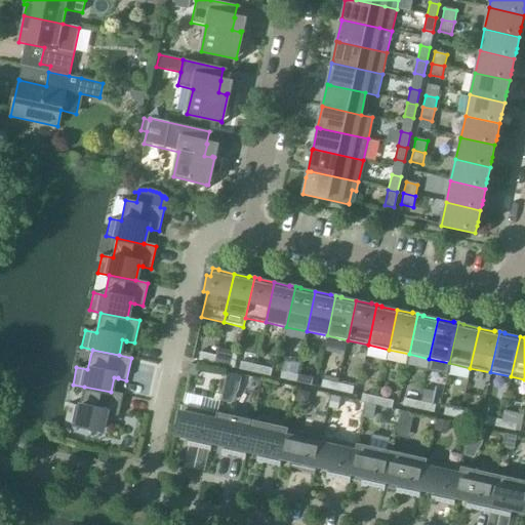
[(198,361),(213,364),(215,356),(200,353),(198,361)]
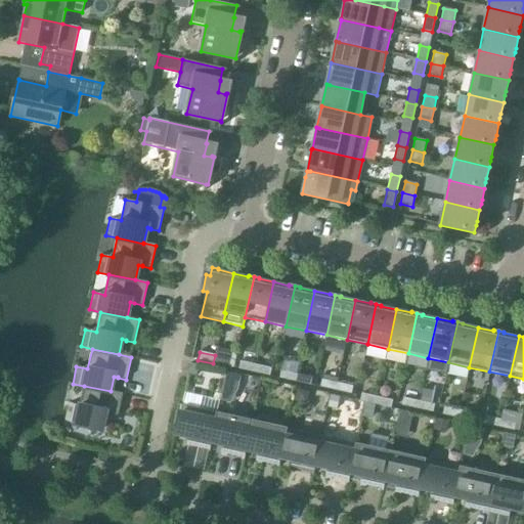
[(215,355),(213,363),(228,367),(230,359),(215,355)]
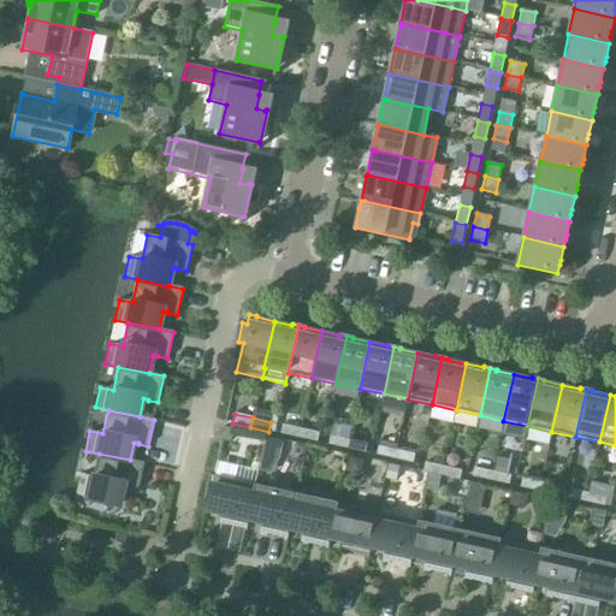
[(280,434),(298,438),(301,430),(283,425),(280,434)]
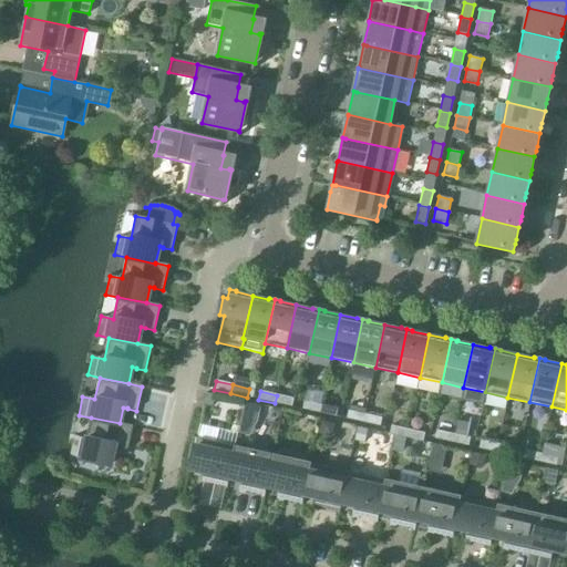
[(277,395),(275,403),(291,408),(294,399),(277,395)]
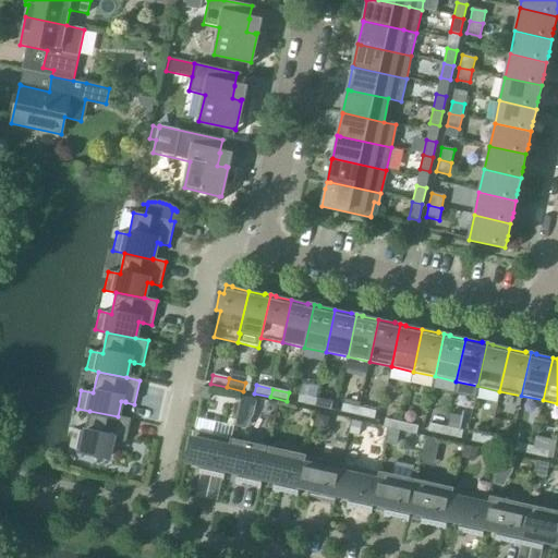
[(298,403),(314,407),(315,399),(299,395),(298,403)]
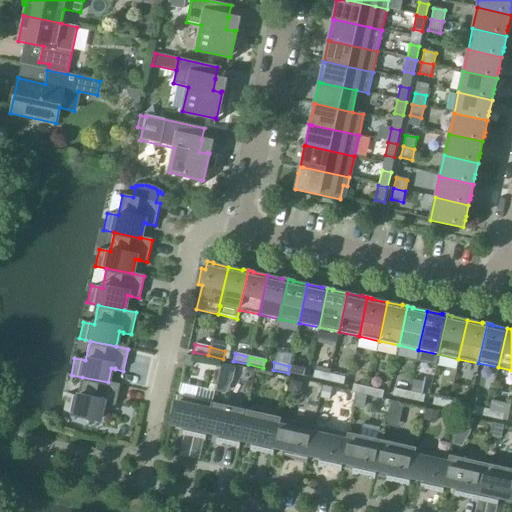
[(289,366),(288,373),(303,376),(305,369),(289,366)]
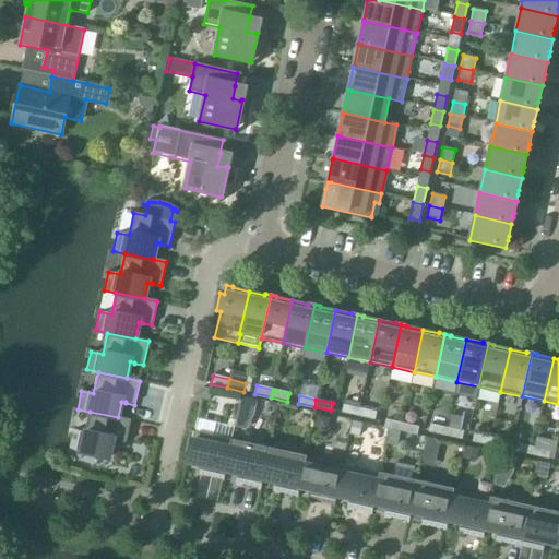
[(342,413),(358,417),(359,408),(343,405),(342,413)]
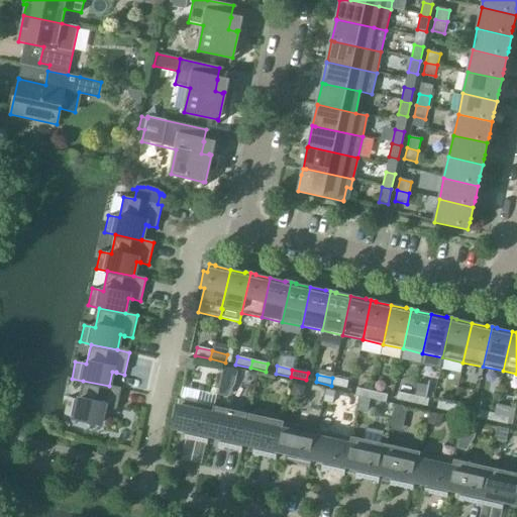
[(332,378),(331,386),(346,389),(347,382),(332,378)]
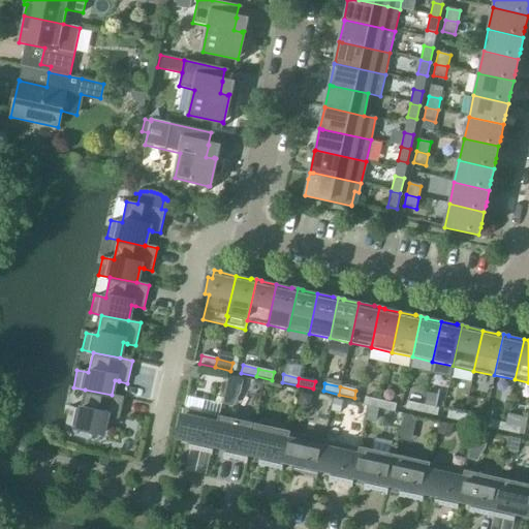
[(112,395),(85,390),(80,410),(69,407),(65,425),(76,428),(75,428),(103,434),(106,417),(111,418),(119,421),(124,398),(112,395)]
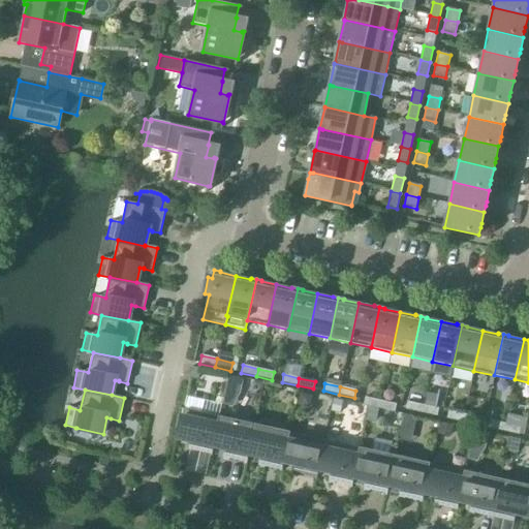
[(369,406),(378,409),(380,401),(365,398),(363,405),(369,406)]
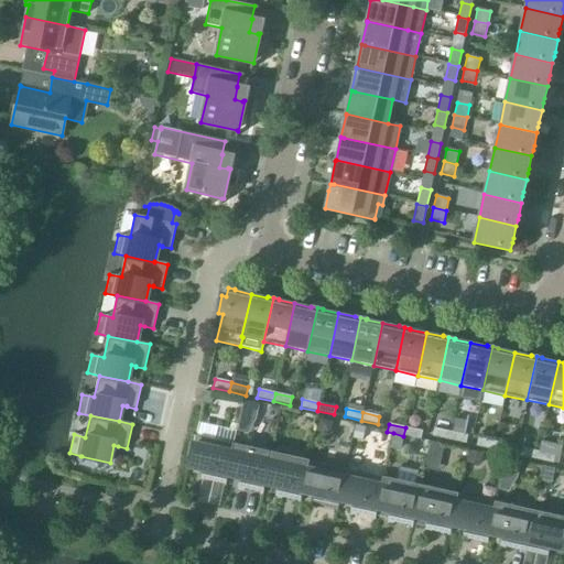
[(405,427),(403,436),(420,440),(422,432),(405,427)]
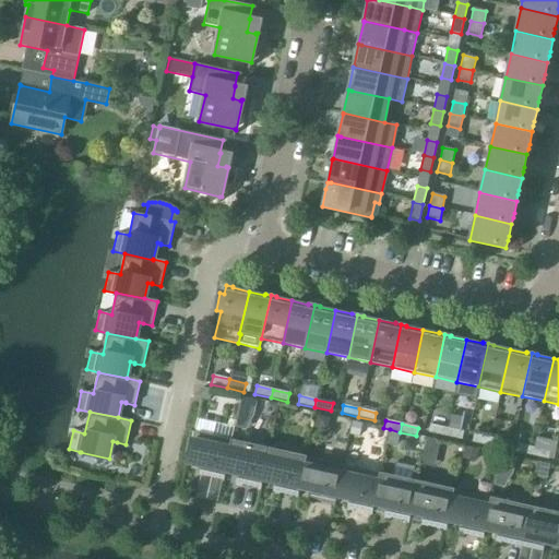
[(428,432),(444,437),(447,428),(430,425),(428,432)]
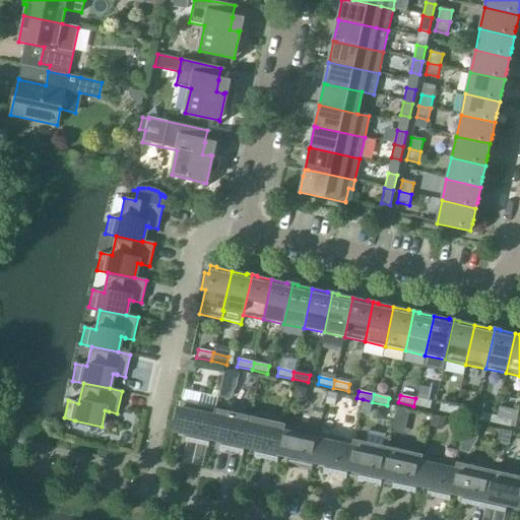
[(415,398),(413,406),(429,409),(431,402),(415,398)]
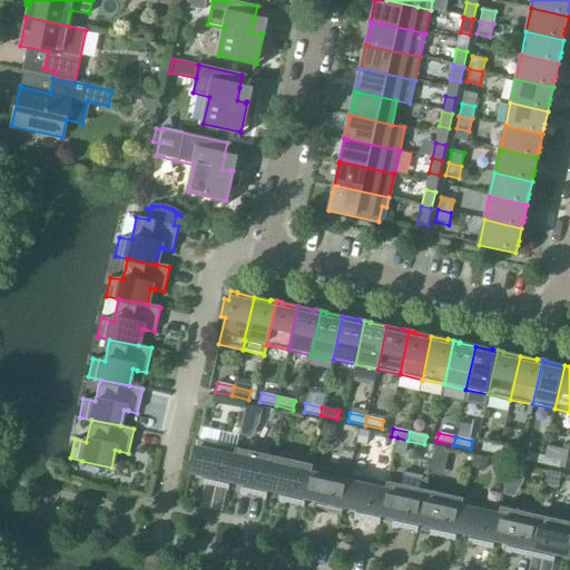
[(408,441),(397,438),(394,454),(404,457),(408,441)]
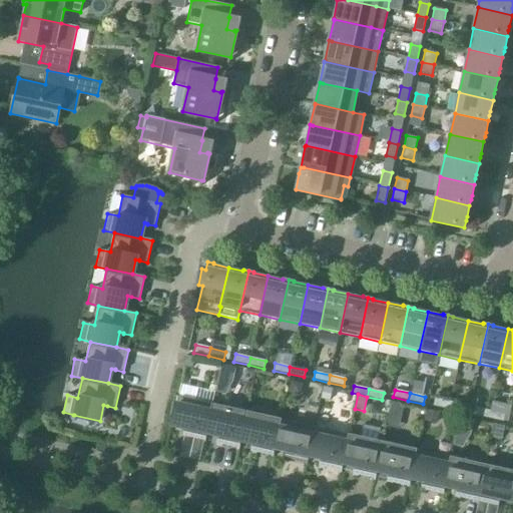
[(203,444),(206,432),(205,432),(211,405),(173,396),(169,416),(172,416),(171,425),(172,425),(184,427),(181,439),(187,440),(188,438),(202,441),(201,443),(203,444)]
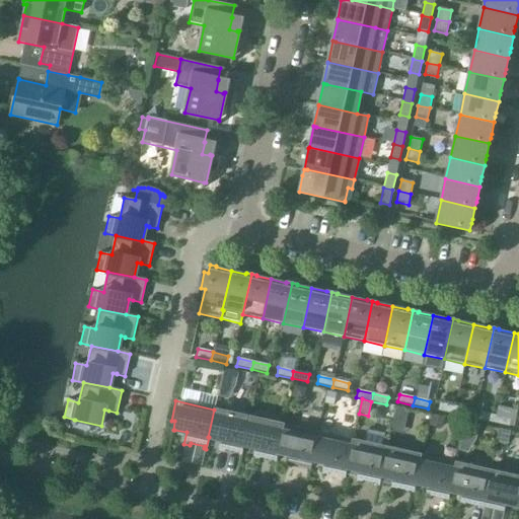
[(438,411),(453,415),(455,406),(440,403),(438,411)]
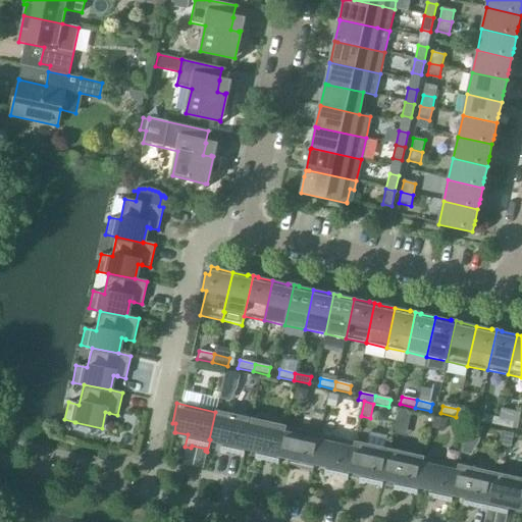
[(458,409),(456,417),(471,420),(473,413),(458,409)]
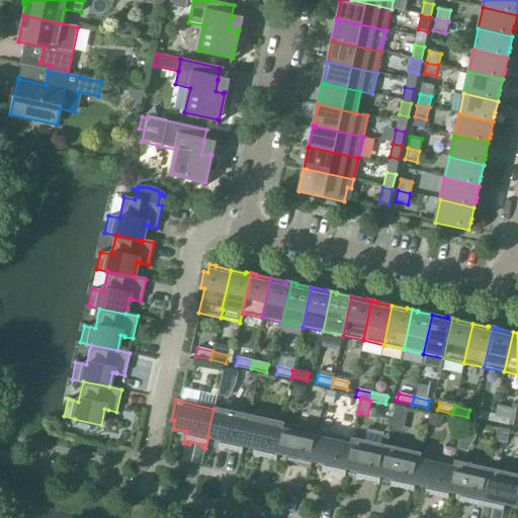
[(241,455),(243,444),(242,444),(248,416),(213,409),(207,436),(208,436),(221,439),(218,450),(224,452),(225,449),(239,452),(239,455),(241,455)]
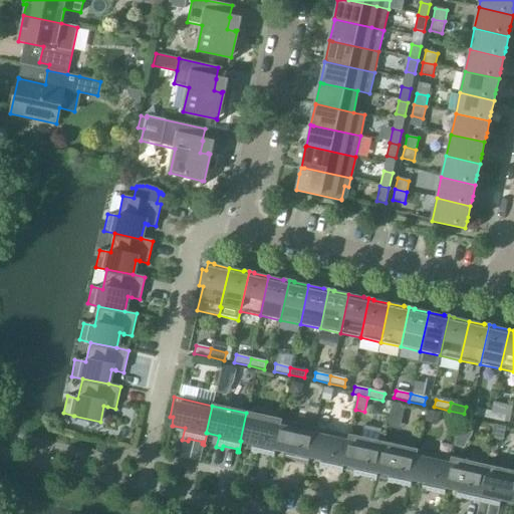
[(474,416),(489,419),(491,412),(475,409),(474,416)]
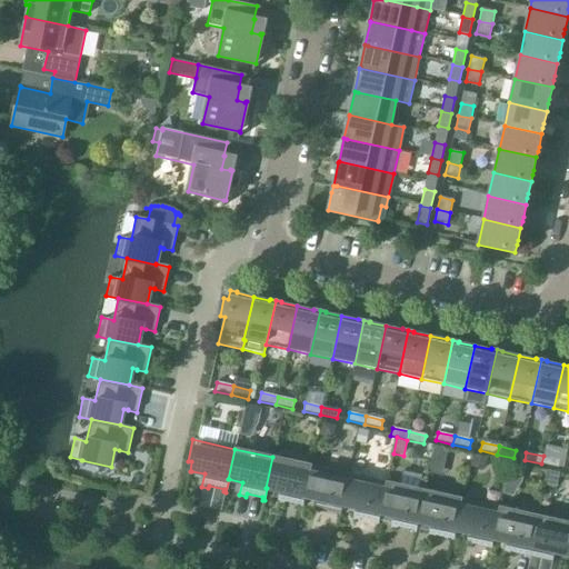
[(543,456),(541,463),(558,468),(560,459),(543,456)]
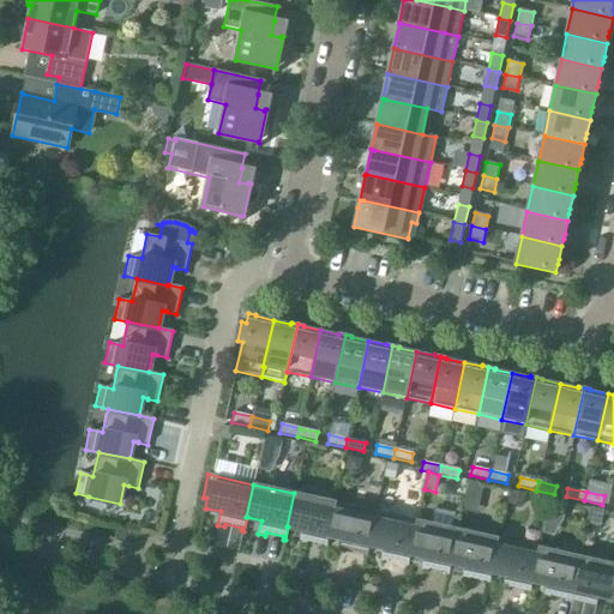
[(326,549),(329,535),(327,535),(335,503),(294,493),(287,527),(288,527),(302,529),(299,543),(306,545),(307,542),(324,546),(324,548),(326,549)]
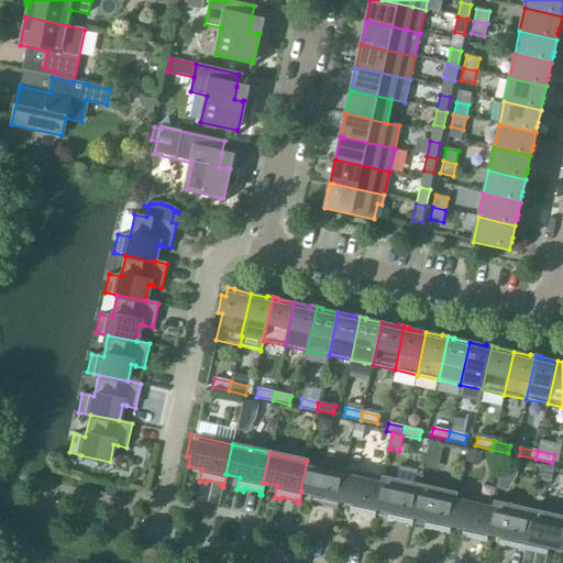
[(337,511),(339,499),(338,499),(344,468),(307,461),(300,490),(301,490),(315,494),(311,506),(318,508),(319,505),(334,509),(334,511),(337,511)]
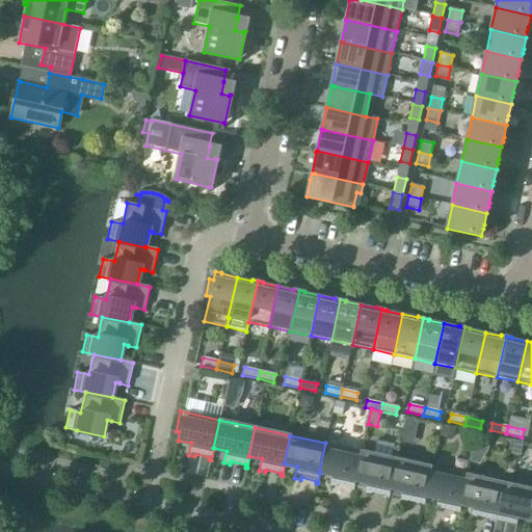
[(354,486),(355,480),(354,479),(361,451),(325,443),(319,472),(320,472),(333,475),(329,486),(336,487),(337,485),(351,488),(351,491),(353,491),(354,486)]
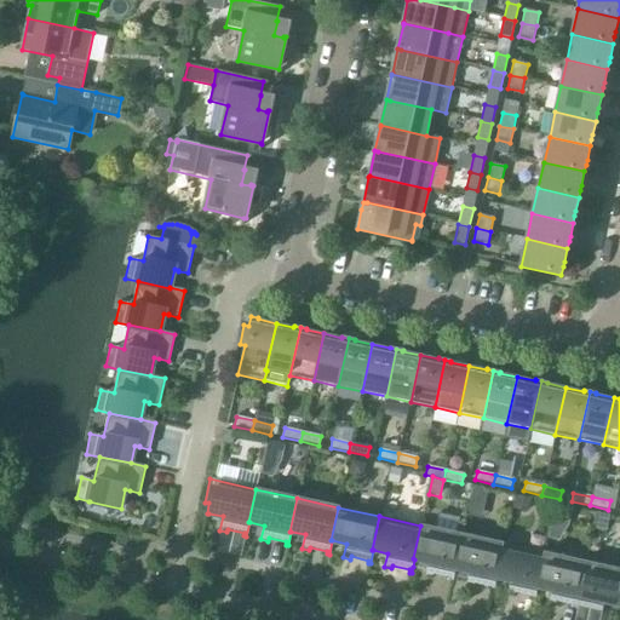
[(413,558),(414,560),(413,567),(426,570),(425,577),(432,578),(434,575),(451,579),(449,581),(452,583),(453,577),(455,568),(454,568),(461,535),(420,526),(413,558)]
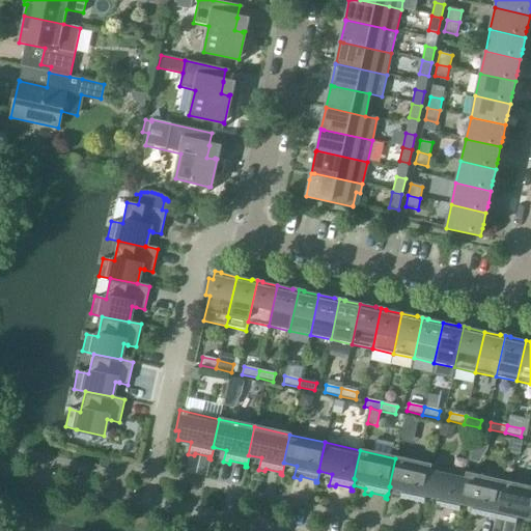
[(390,486),(388,494),(400,497),(399,501),(406,503),(407,500),(421,504),(420,506),(422,506),(425,495),(424,495),(430,466),(395,458),(389,486),(390,486)]
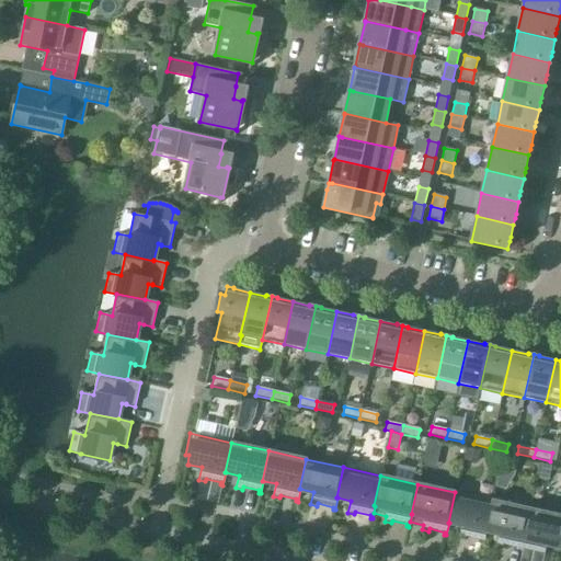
[(483,544),(487,530),(485,530),(492,501),(455,492),(448,523),(449,523),(462,525),(459,538),(466,539),(467,537),(482,540),(481,542),(483,544)]
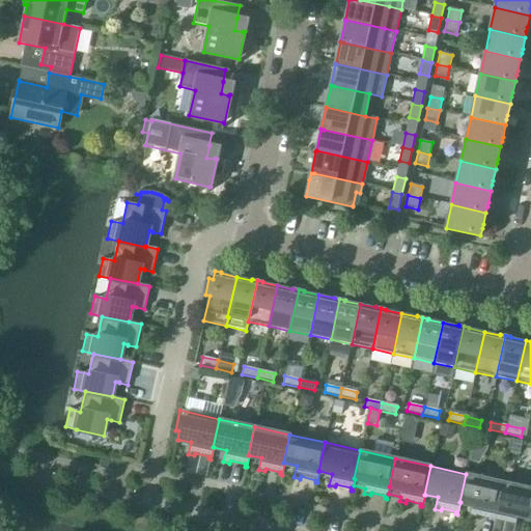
[(491,522),(493,522),(501,481),(466,474),(459,502),(460,502),(473,505),(470,516),(476,519),(476,515),(492,519),(491,522)]
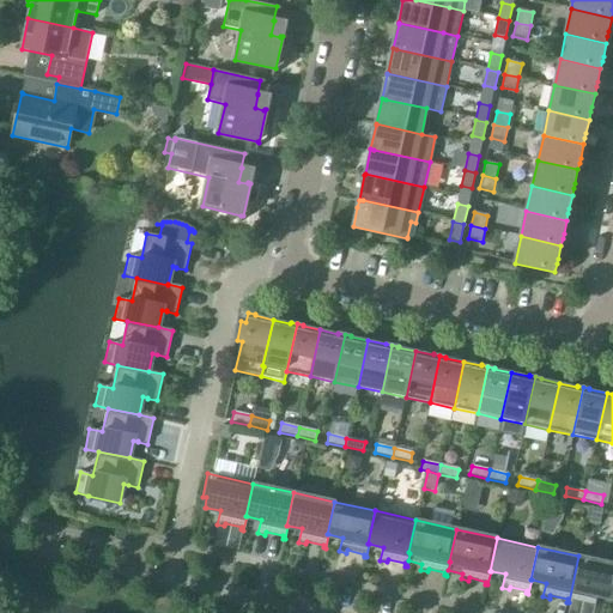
[(612,563),(578,556),(569,602),(570,602),(570,600),(588,604),(587,607),(594,608),(598,594),(611,598),(612,599),(612,596),(612,563)]
